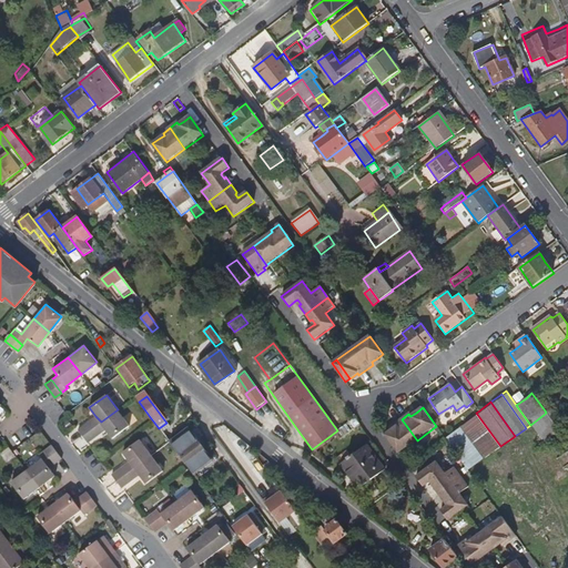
[(545,411),(546,413),(557,427),(563,423),(550,407),(545,411)]
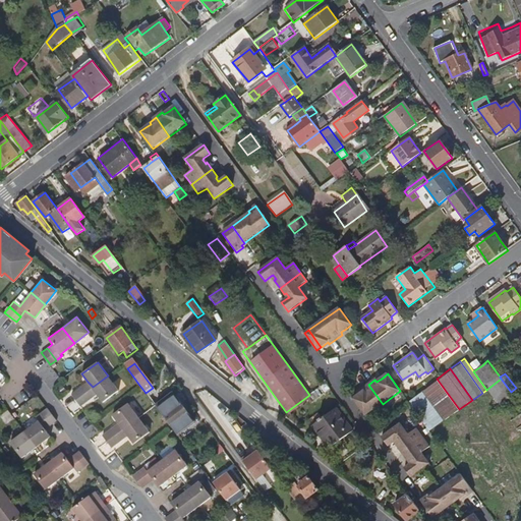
[(118,390),(108,375),(93,387),(97,393),(103,401),(118,390)]
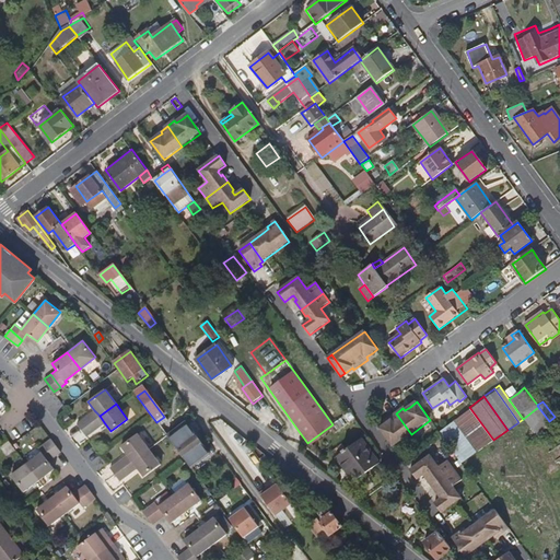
[(467,408),(492,441),(493,440),(469,407),(467,408)]
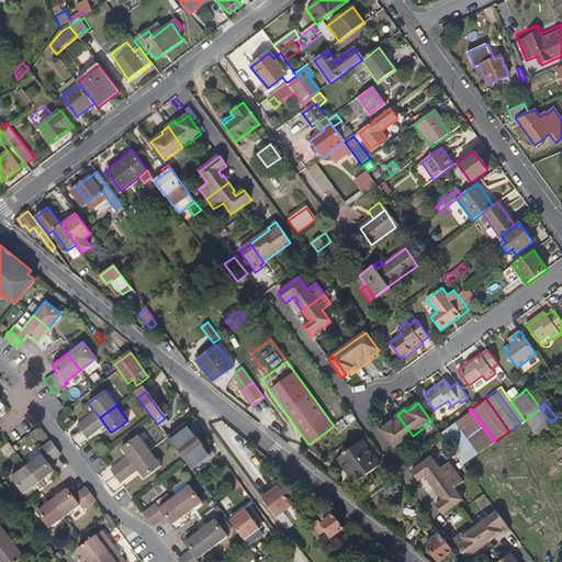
[(551,423),(540,408),(525,420),(538,438),(553,426),(551,423)]
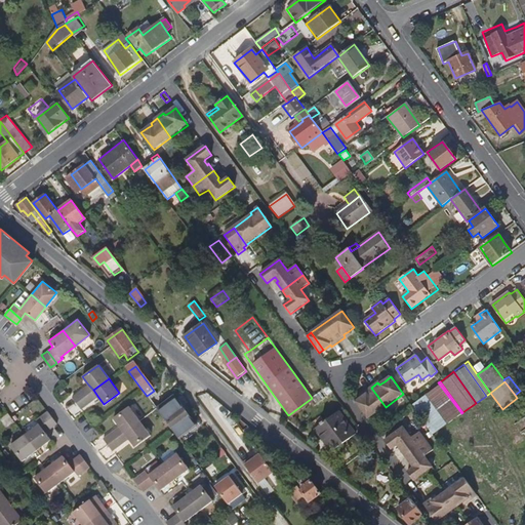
[(447,423),(461,413),(438,382),(425,393),(447,423)]
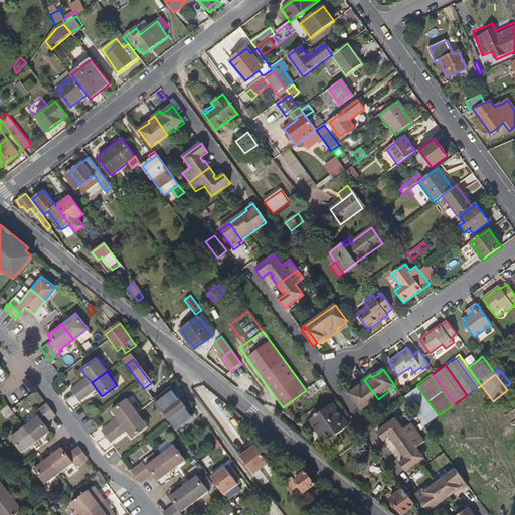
[(88,385),(92,382),(87,377),(82,380),(88,385)]
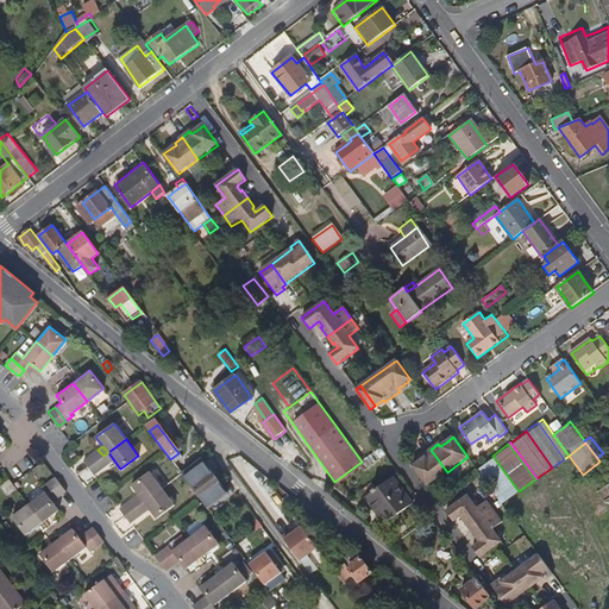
[(89,466),(104,456),(98,450),(85,460),(89,466)]
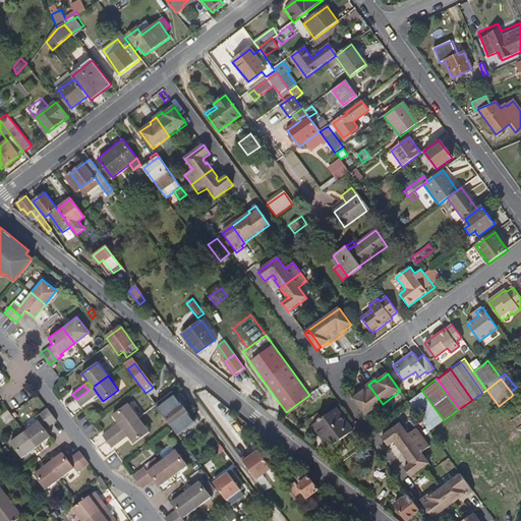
[(314,401),(330,390),(326,385),(310,396),(314,401)]
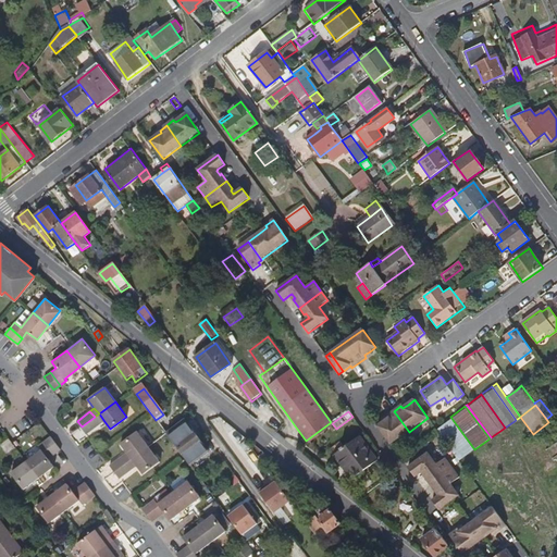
[(395,442),(409,432),(394,411),(387,416),(388,419),(383,422),(381,423),(395,442)]
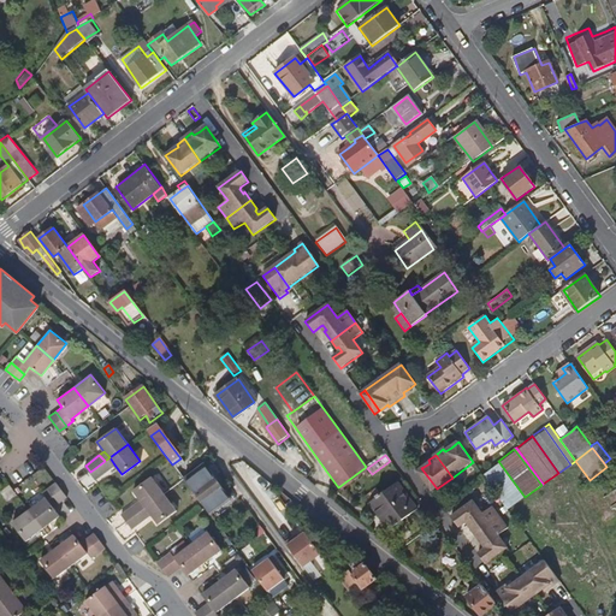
[(114,465),(110,457),(105,461),(110,468),(114,465)]
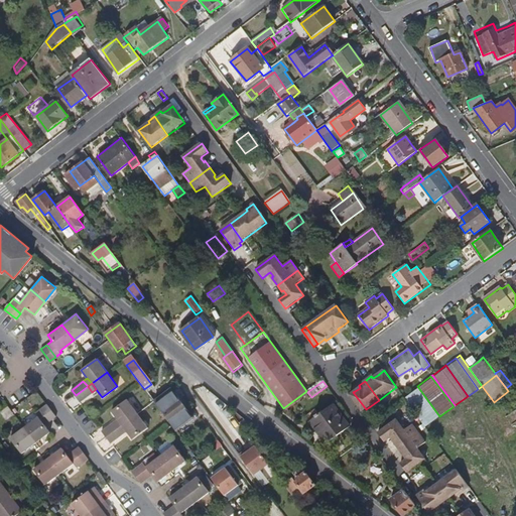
[(92,392),(88,386),(76,395),(80,401),(92,392)]
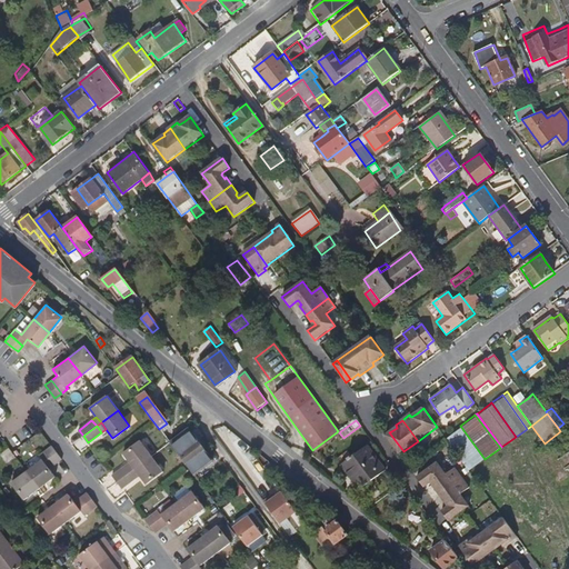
[(343,438),(347,442),(363,430),(360,426),(343,438)]
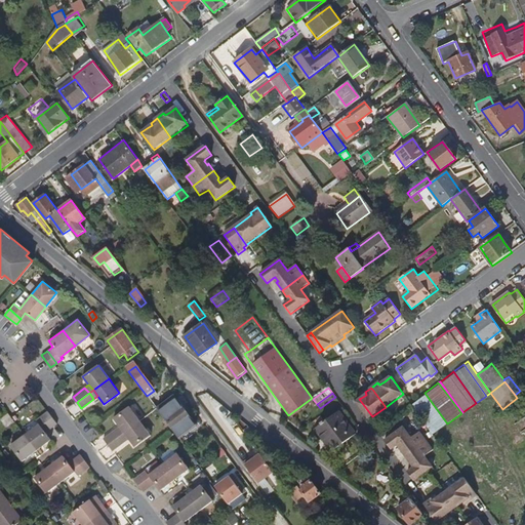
[(174,401),(194,428),(196,427),(176,399),(174,401)]
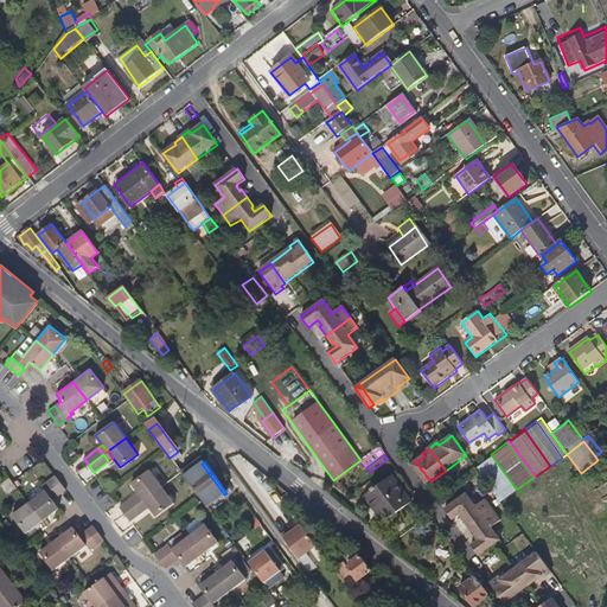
[(426,485),(430,481),(415,461),(411,465),(426,485)]
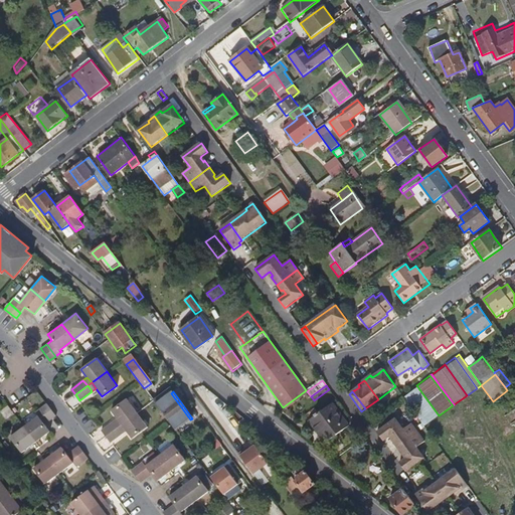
[(175,431),(190,419),(171,393),(156,403),(168,419),(175,431)]
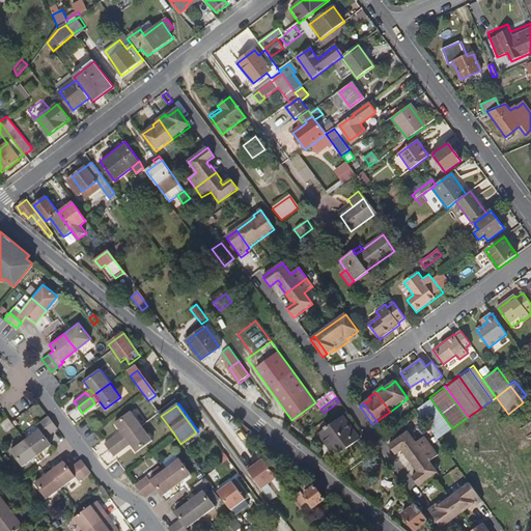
[(126,437),(141,425),(130,411),(115,423),(120,430),(126,437)]
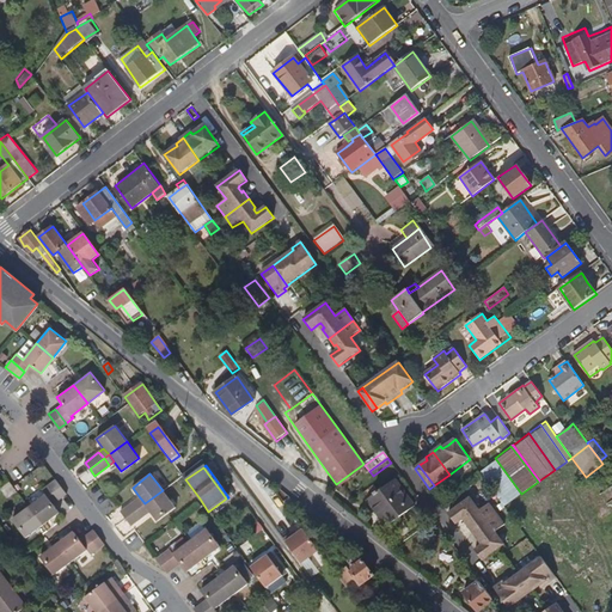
[(383,489),(401,513),(411,505),(393,481),(383,489)]
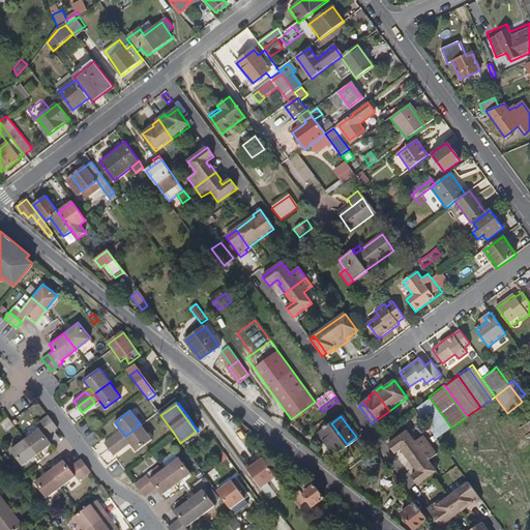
[(60,431),(51,418),(45,422),(54,435),(60,431)]
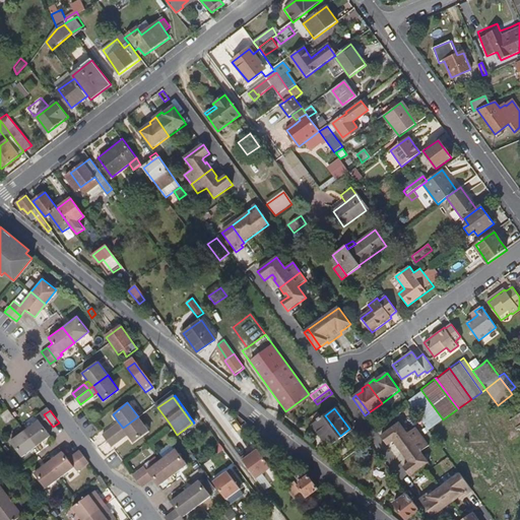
[(27,433),(39,449),(53,439),(48,431),(53,427),(44,414),(39,418),(42,423),(27,433)]
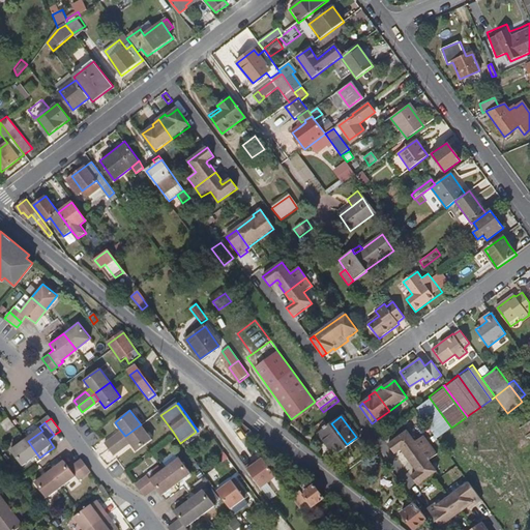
[(332,454),(347,444),(331,423),(317,433),(332,454)]
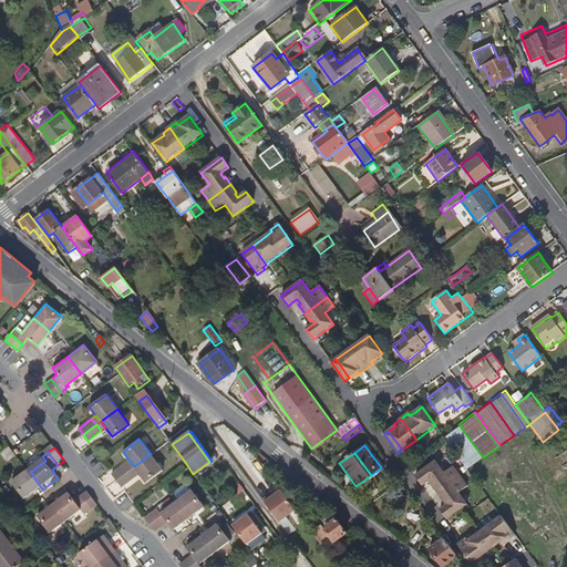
[(163,470),(151,454),(134,466),(140,473),(146,482),(163,470)]
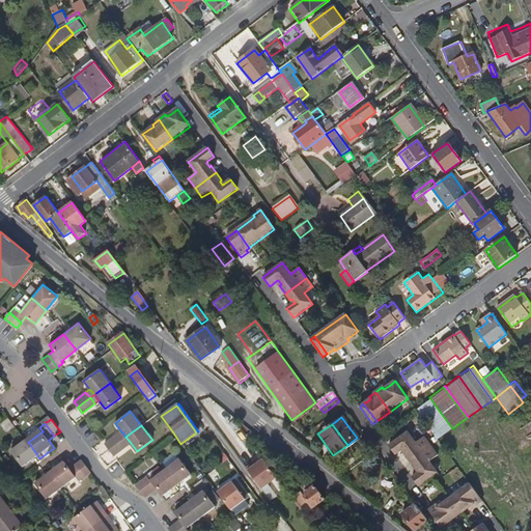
[(121,440),(126,437),(120,430),(117,434),(121,440)]
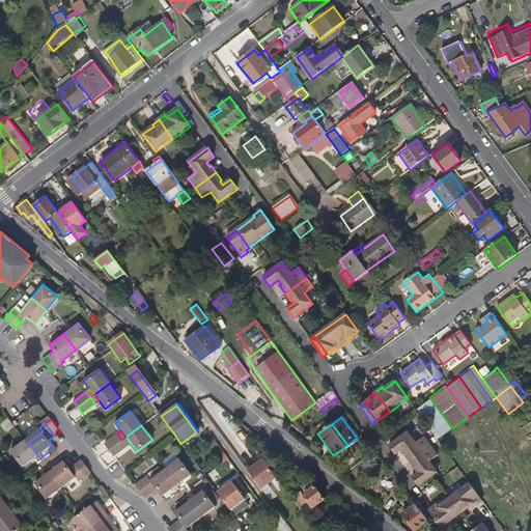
[(256,435),(251,431),(246,436),(250,441),(256,435)]
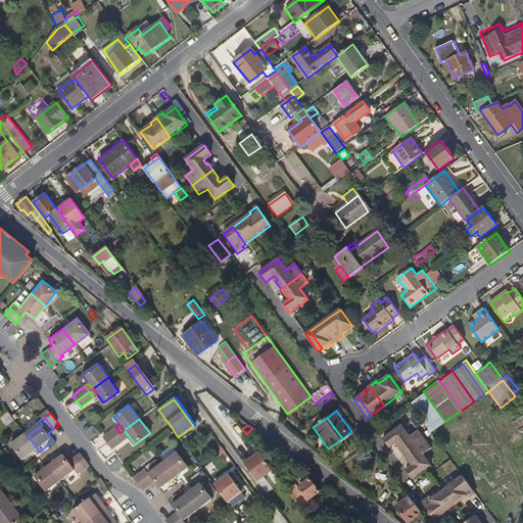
[(405,456),(425,440),(418,431),(411,437),(401,426),(387,437),(393,446),(396,444),(398,443),(400,447),(399,448),(405,456)]
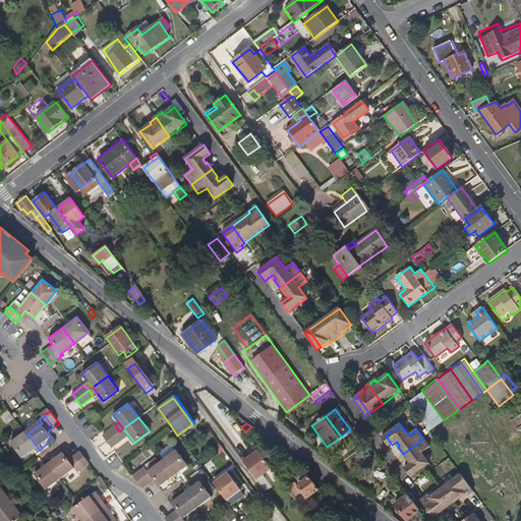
[(107,441),(119,431),(115,425),(103,435),(107,441)]
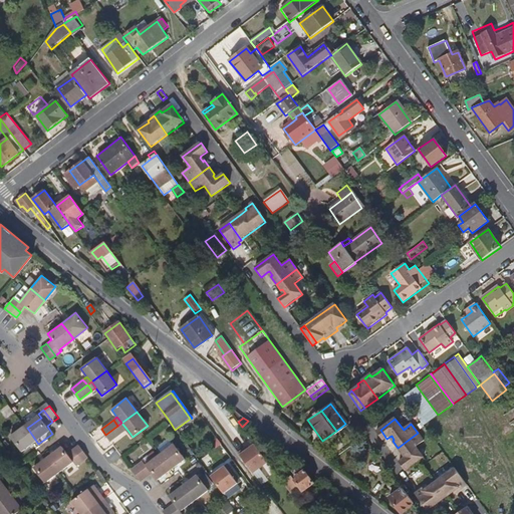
[(126,429),(121,423),(117,426),(121,432),(126,429)]
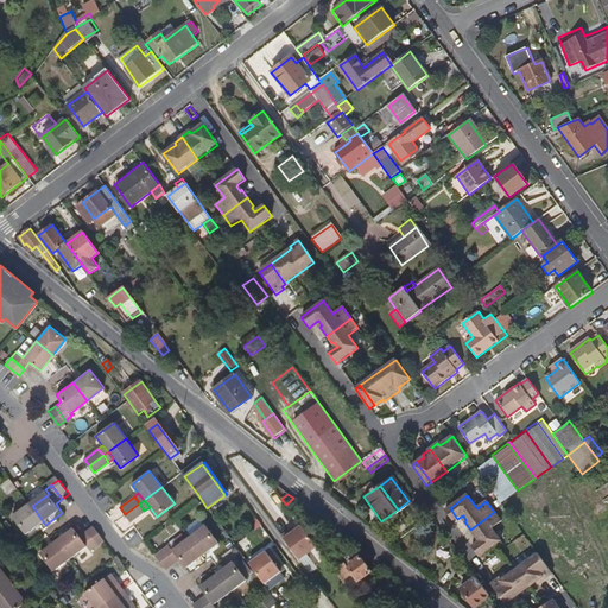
[(144,511),(139,504),(125,514),(130,520),(144,511)]
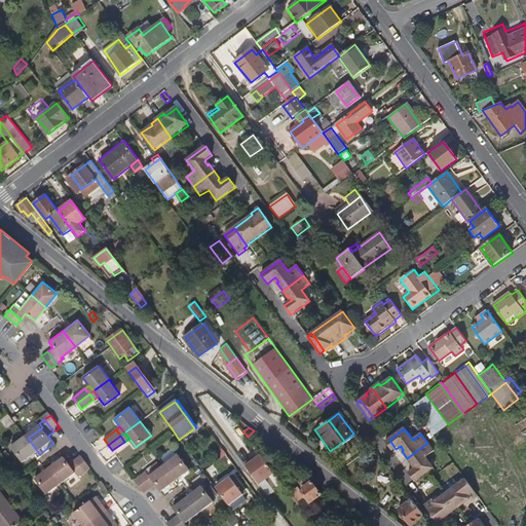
[(25,464),(39,454),(28,438),(13,449),(25,464)]
